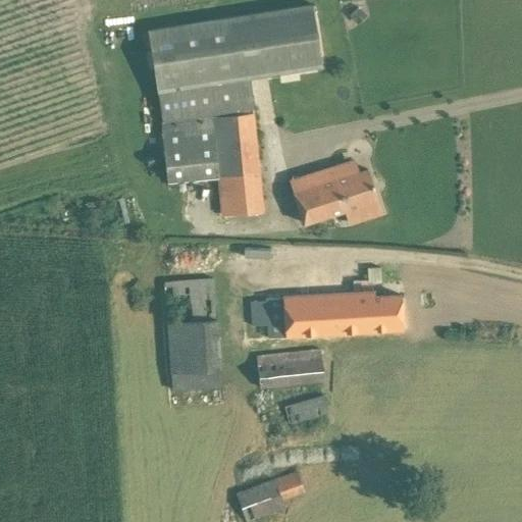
[(250,75),(322,65),(313,3),(148,30),(158,91),(163,121),(161,121),(167,180),(218,174),(219,181),(226,180),(230,222),(264,219),(253,112),(252,107),(255,106),(250,75)]
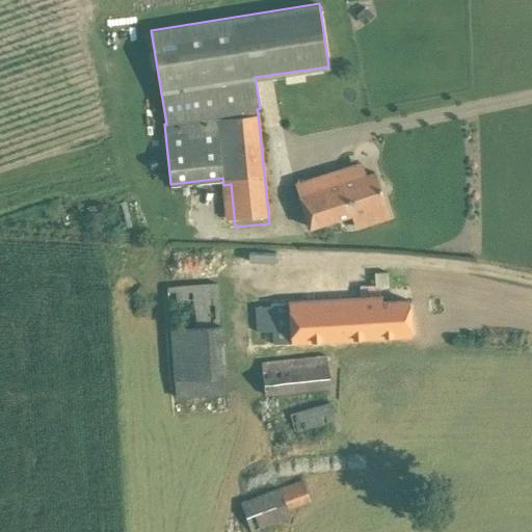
[(295,184),(309,227),(352,213),(356,227),(390,216),(375,171),(365,175),(362,164),(342,170),(331,173),(295,184)]
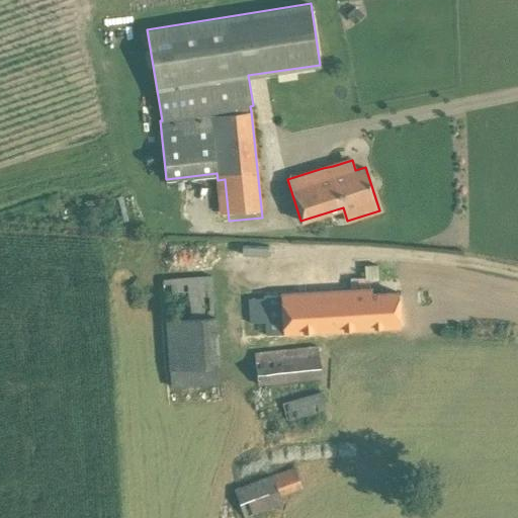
[(377,279),(376,265),(364,266),(365,280),(377,279)]
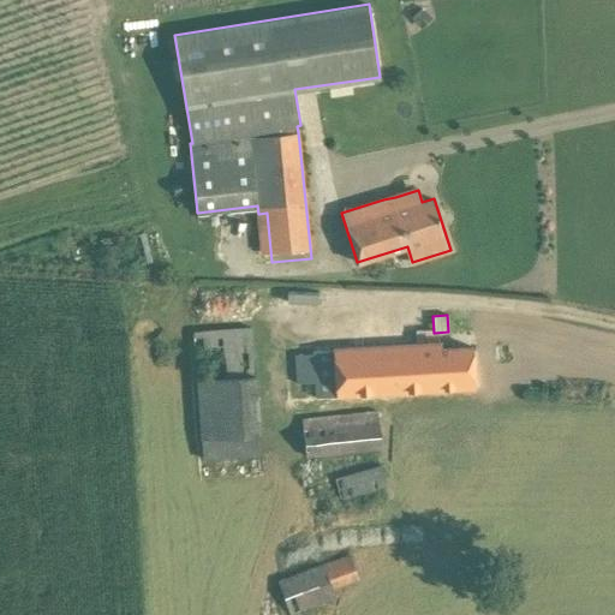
[(193,332),(203,461),(262,457),(252,328),(193,332)]
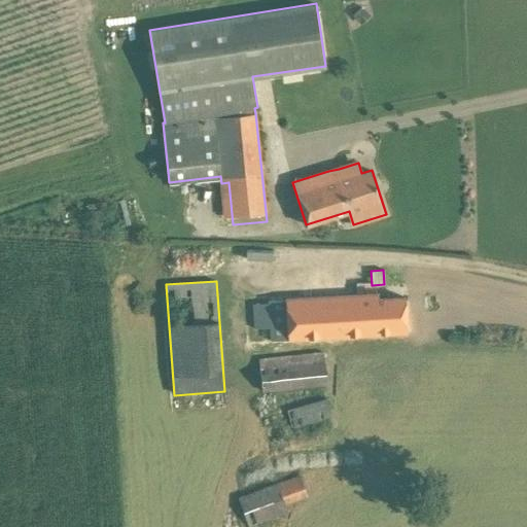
[(405,296),(377,299),(377,293),(268,300),(268,303),(252,304),(254,327),(270,326),(270,340),(407,331),(405,296)]
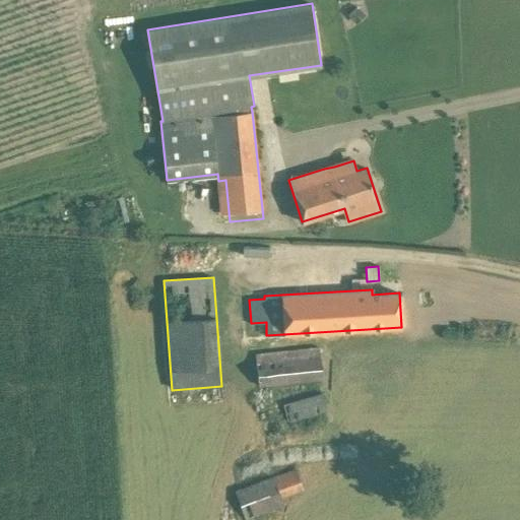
[(255,354),(258,385),(323,378),(319,347),(255,354)]
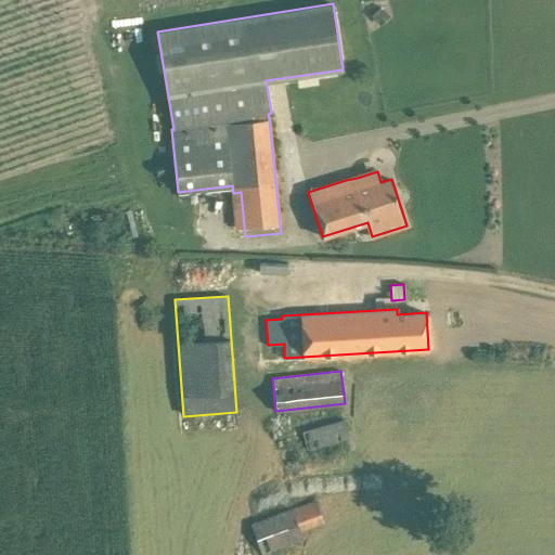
[(300,431),(306,450),(348,438),(343,420),(300,431)]
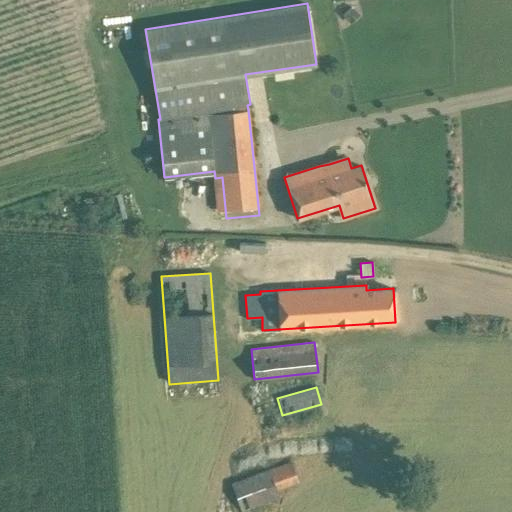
[(230,484),(240,511),(241,511),(279,498),(276,491),(297,483),(289,462),(230,484)]
